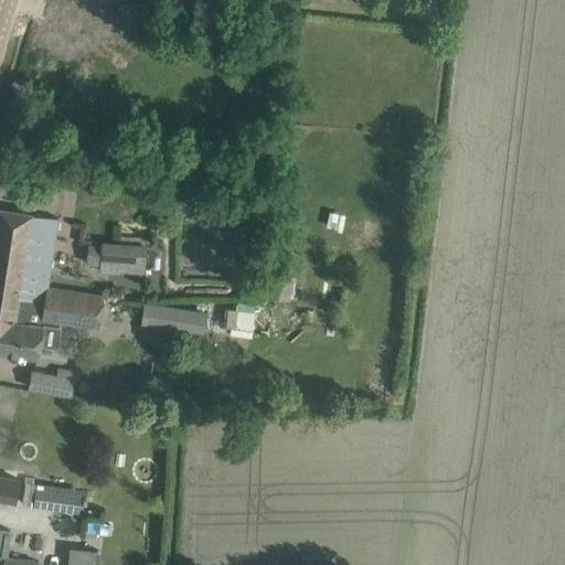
[(46,285),(48,285),(57,217),(17,211),(0,208),(0,316),(13,319),(17,296),(44,300),(46,285)]
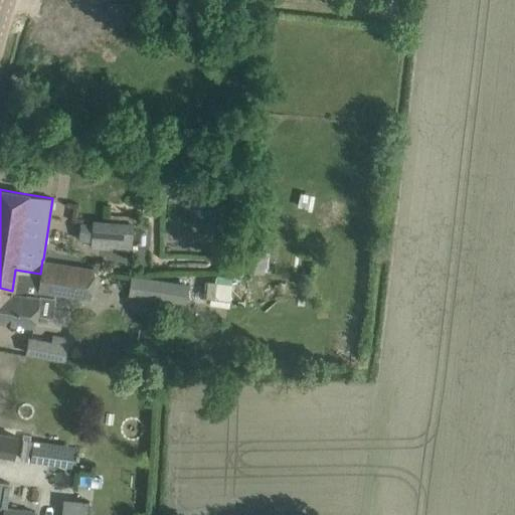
[(131,223),(92,220),(91,247),(128,250),(131,223)]
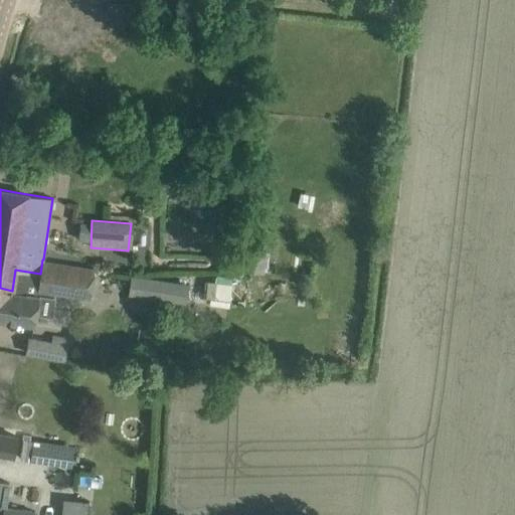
[(95,268),(43,260),(42,260),(40,274),(15,270),(12,291),(0,288),(0,319),(34,325),(39,295),(37,295),(37,290),(90,298),(95,268)]
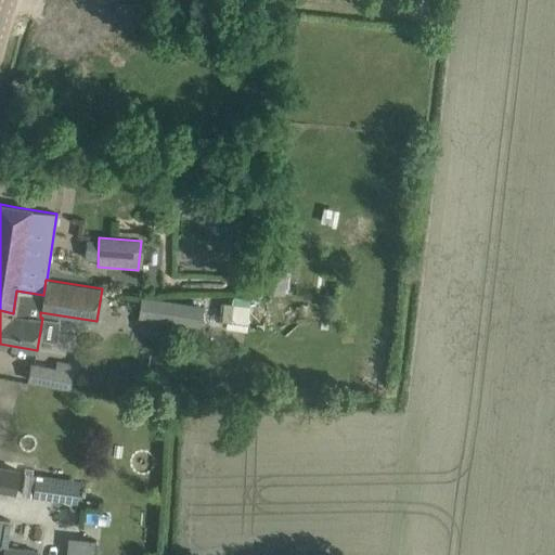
[(163,300),(159,322),(201,327),(201,325),(202,320),(247,325),(252,296),(233,294),(204,302),(201,302),(201,306),(170,301),(163,300)]
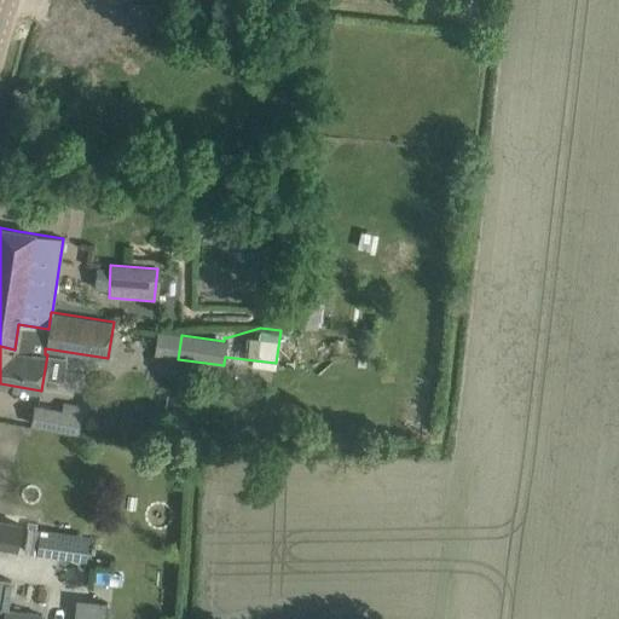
[(76,428),(80,406),(62,403),(57,424),(76,428)]
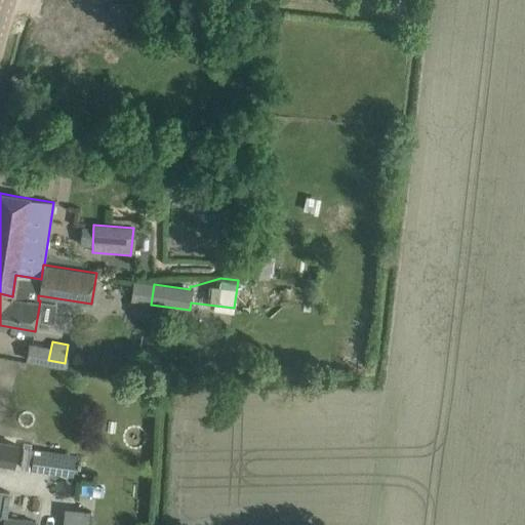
[(0,441),(0,463),(14,466),(17,444),(0,441)]
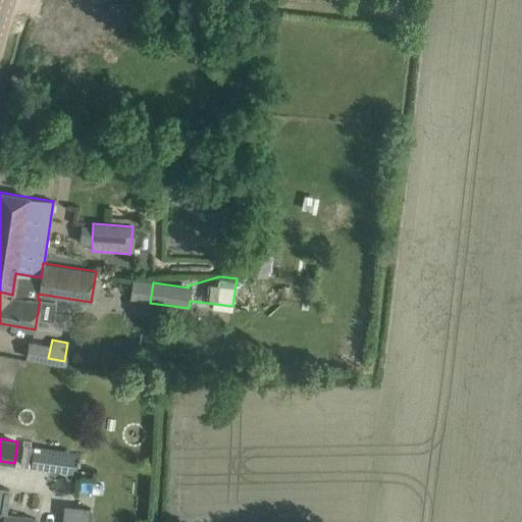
[(32,465),(32,468),(72,473),(72,470),(74,454),(34,449),(32,465)]
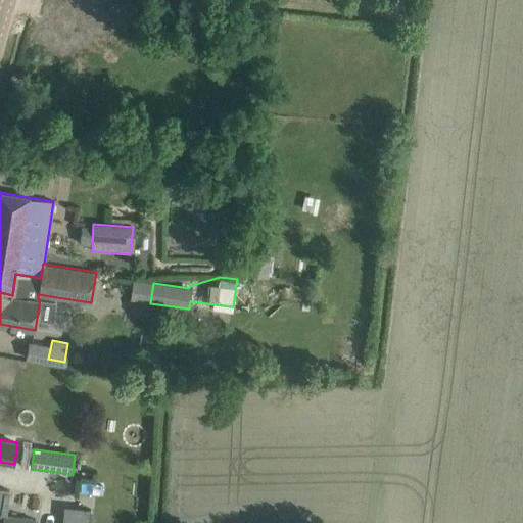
[(0,522),(35,522),(36,519),(6,515),(10,490),(0,488),(0,522)]
